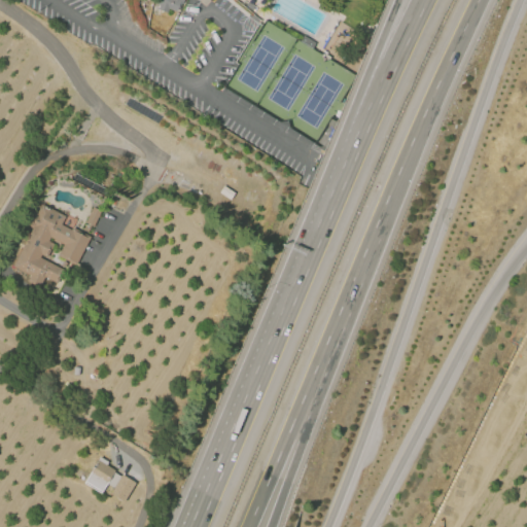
[(160,8),(169,12),(170,9),(178,11),(181,3),(183,3),(184,0),(152,0),(161,4),(160,8)]
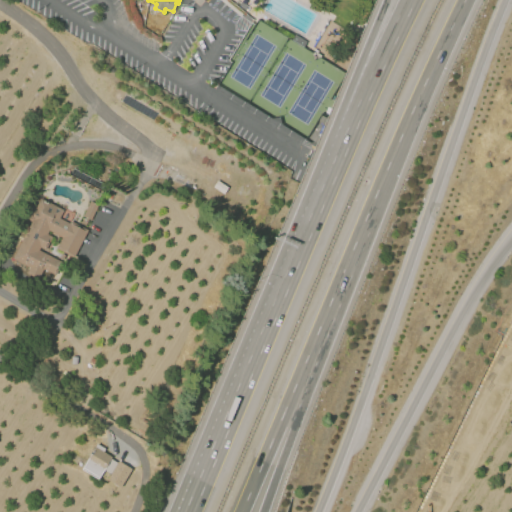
[(307,34),(318,14),(293,0),(270,0),(265,11),(307,34)]
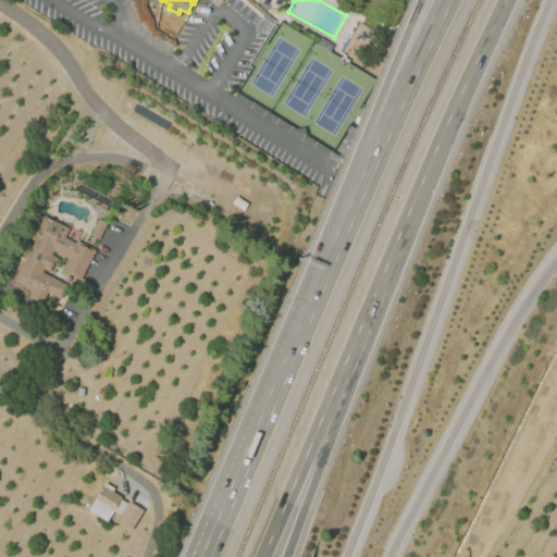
[(45,217),(69,229),(64,237),(96,254),(83,277),(76,289),(74,294),(71,293),(60,312),(53,309),(59,298),(48,293),(46,299),(14,281),(17,275),(14,274),(22,263),(23,263),(36,242),(27,237),(28,235),(31,236),(36,226),(34,226),(36,223),(40,225),(45,217)]
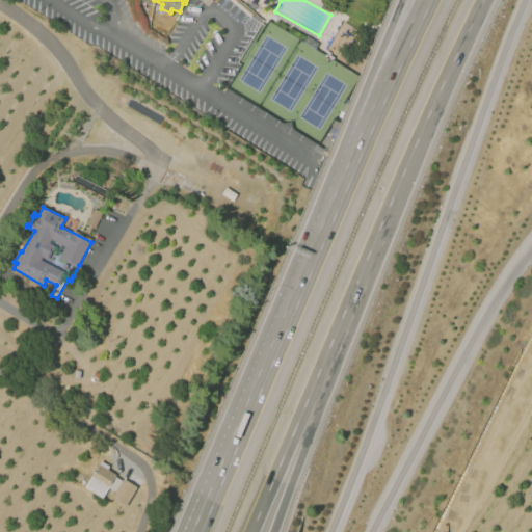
[(95,209),(103,213),(96,230),(87,224),(95,209)]
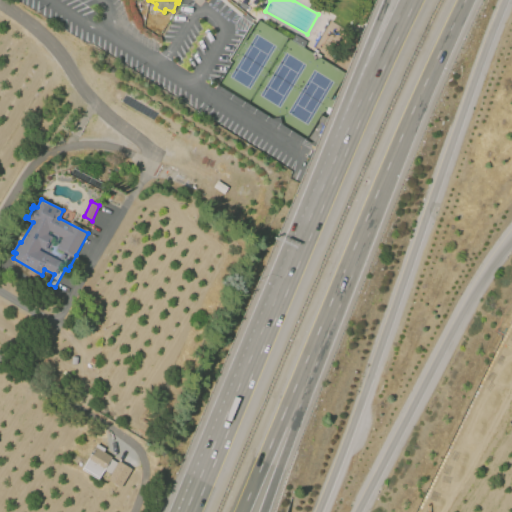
[(111,458),(117,462),(118,461),(132,468),(121,488),(107,480),(110,473),(104,470),(99,479),(82,469),(97,443),(105,448),(103,451),(112,456),(111,458)]
